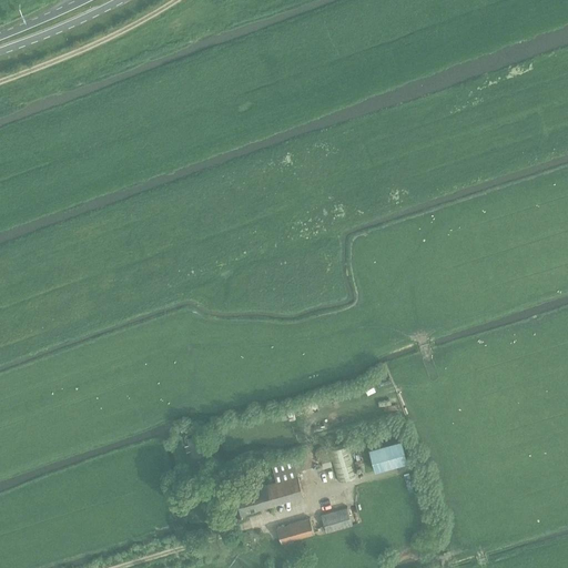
[(401,439),(368,448),(375,472),(407,463),(401,439)]
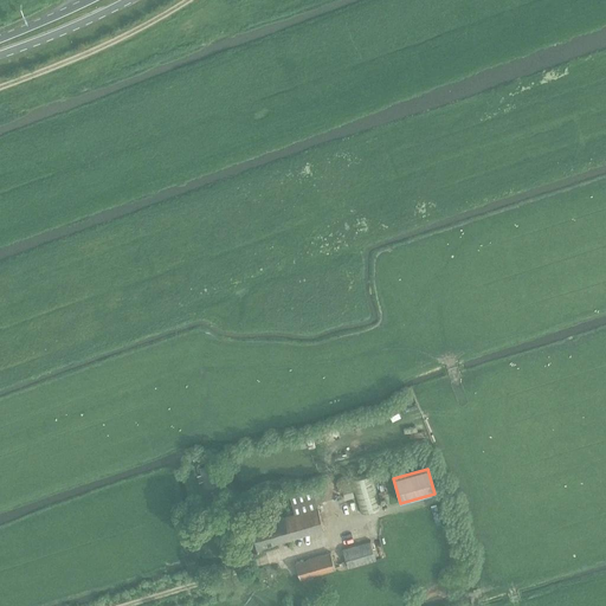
[(257,523),(256,520),(244,523),(245,527),(251,550),(324,530),(313,488),(289,494),(295,514),(257,523)]
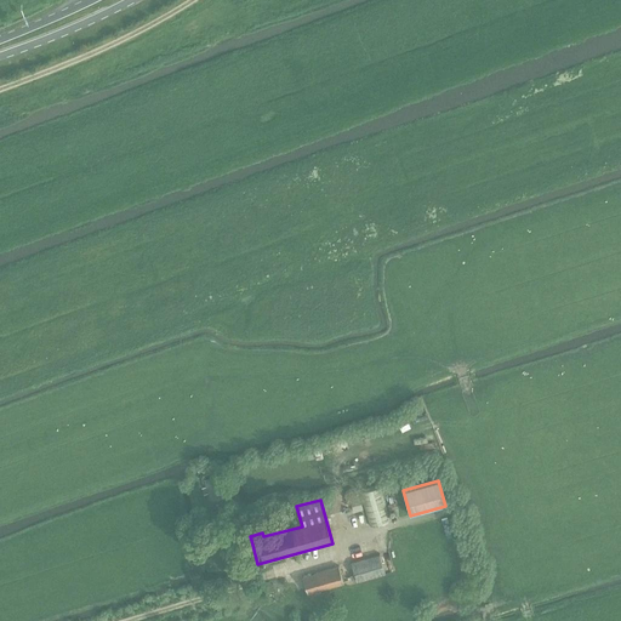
[(380,554),(351,563),(357,582),(386,574),(380,554)]
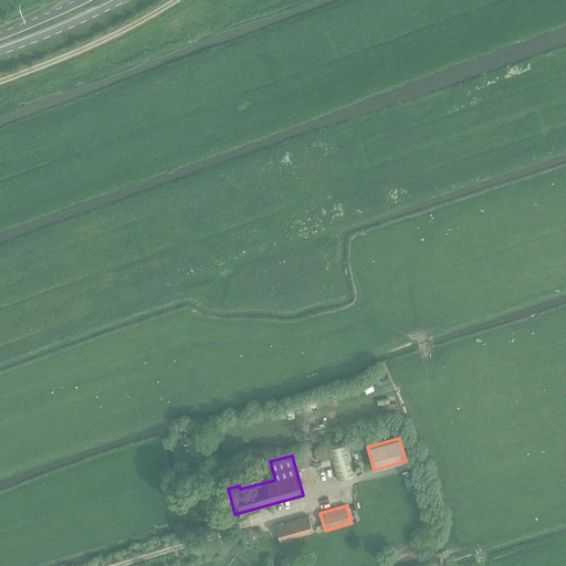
[(308,516),(276,525),(280,541),(313,532),(308,516)]
